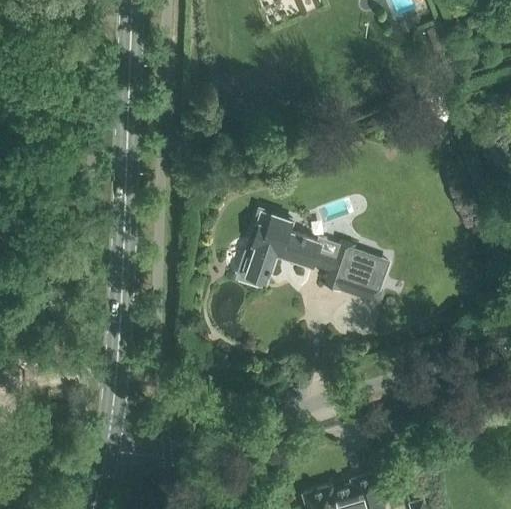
[(510,23),(502,27),(508,45),(510,44),(510,23)]
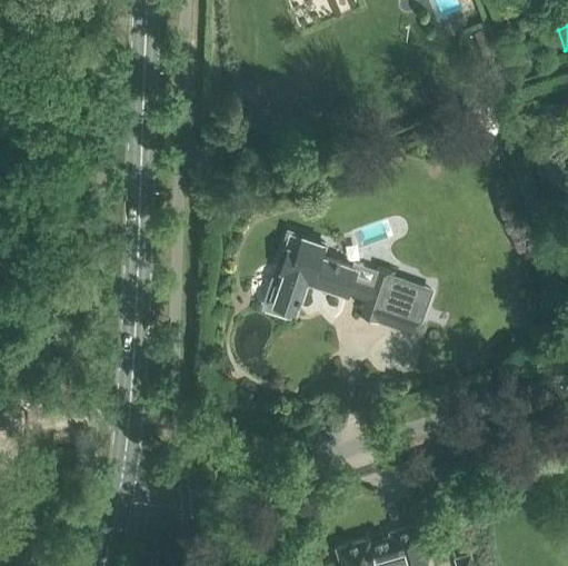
[(474,36),(484,59),(499,53),(489,29),(474,36)]
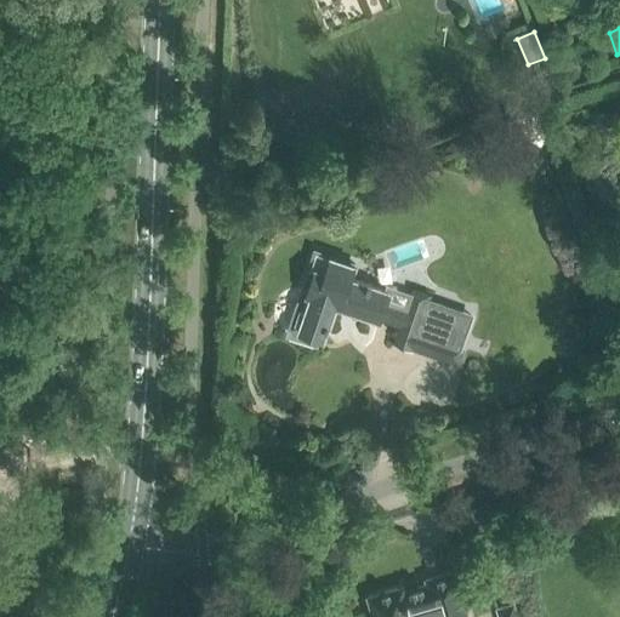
[(508,132),(502,146),(533,163),(539,149),(544,140),(536,119),(530,116),(506,125),(508,132)]
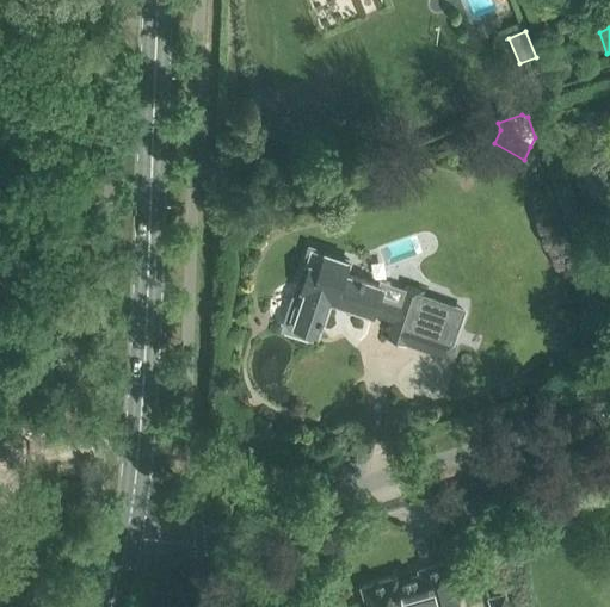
[(383,290),(346,277),(347,270),(333,265),(330,274),(312,268),(305,292),(308,293),(296,327),(318,334),(321,326),(322,327),(332,301),(374,316),(383,290)]
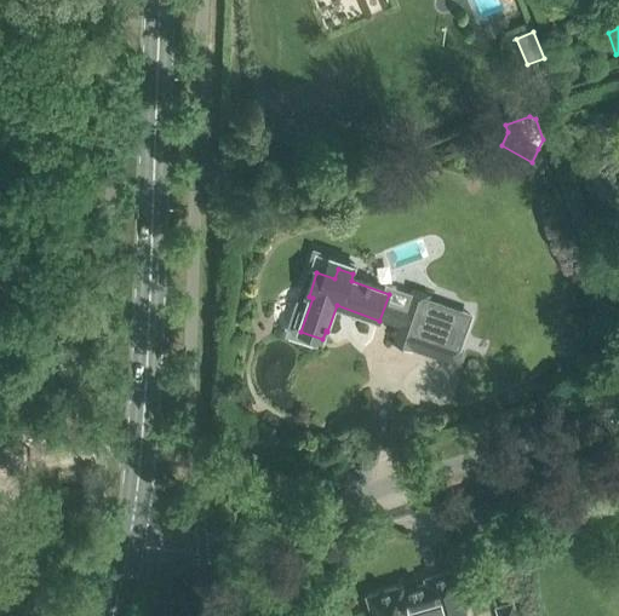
[(393,308),(388,323),(401,328),(396,346),(394,345),(394,346),(412,352),(413,351),(411,351),(412,349),(448,360),(453,346),(452,345),(456,333),(464,335),(471,316),(427,303),(429,297),(413,292),(412,295),(407,311),(393,308)]
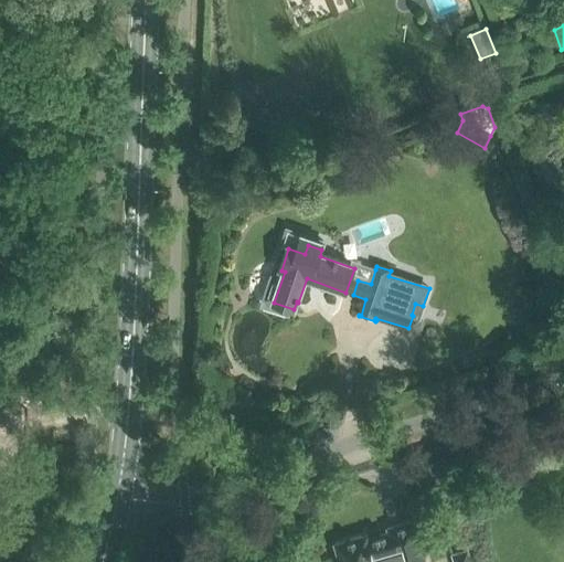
[(336,545),(340,561),(425,561),(414,522),(389,530),(391,537),(370,543),(368,537),(336,545)]
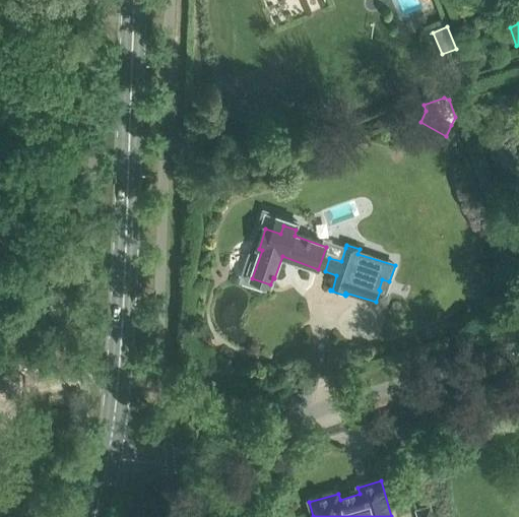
[(434,516),(432,506),(415,510),(417,516),(434,516)]
